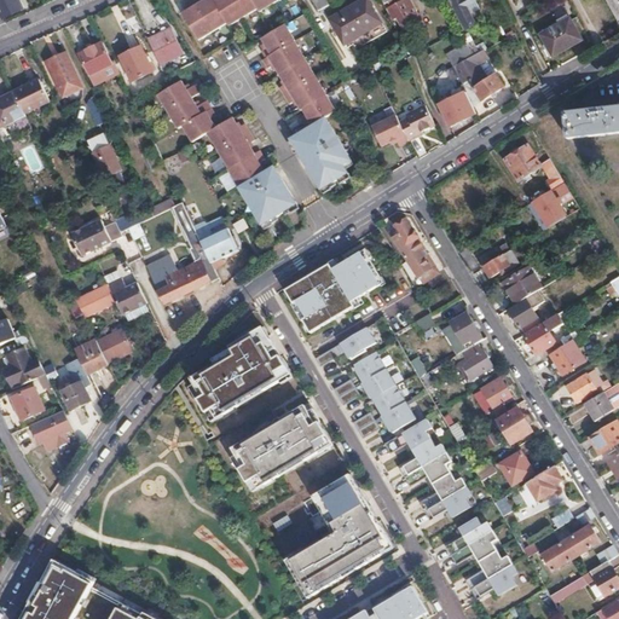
[(22,0),(0,0),(0,24),(28,13),(22,0)]
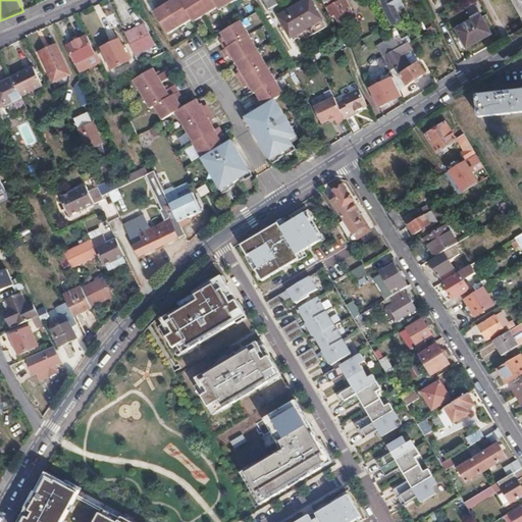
[(160,8),(155,11),(168,34),(192,19),(194,22),(217,8),(219,10),(236,0),(173,0),(172,0),(159,0),(156,2),(160,8)]
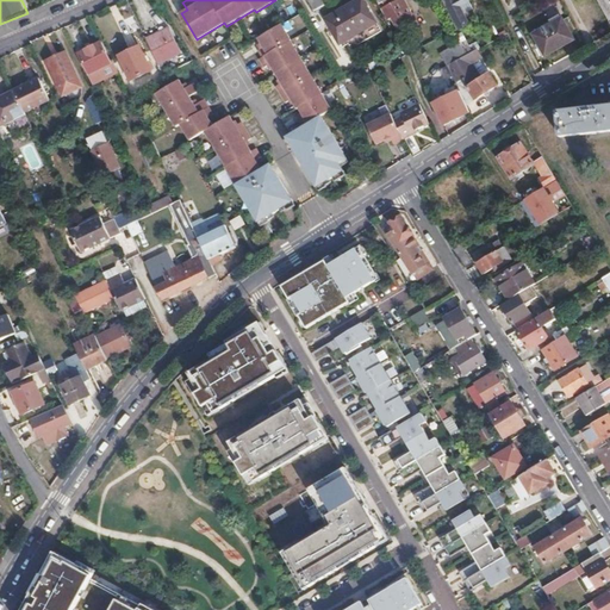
[(328,0),(306,0),(312,10),(329,1),(328,0)]
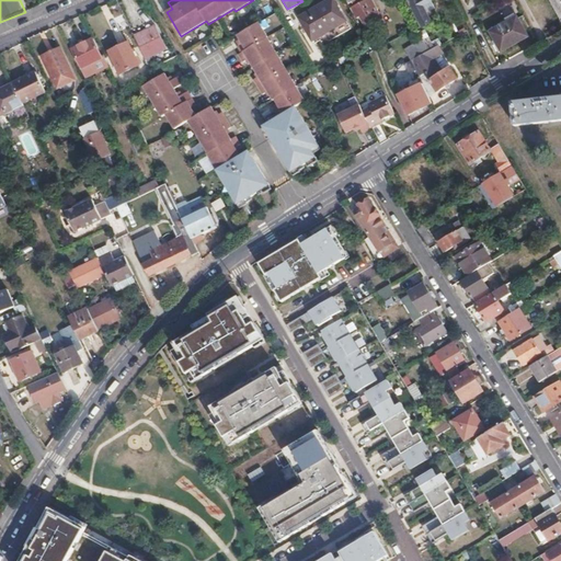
[(333,0),(329,0),(297,18),(310,42),(346,23),(333,0)]
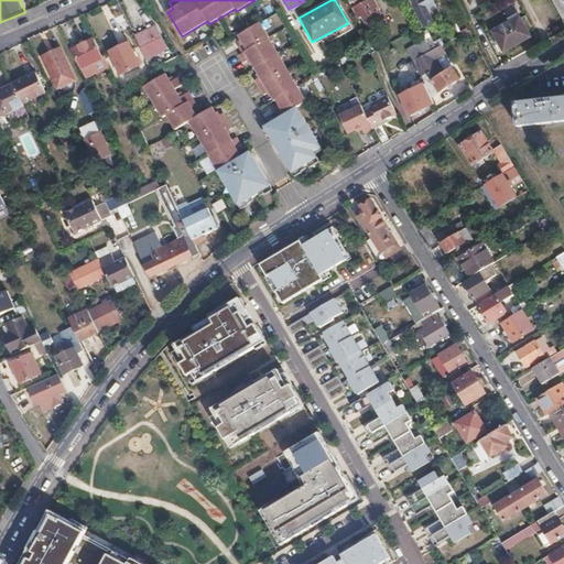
[(411,0),(423,24),(433,20),(425,6),(434,1),(434,0),(411,0)]
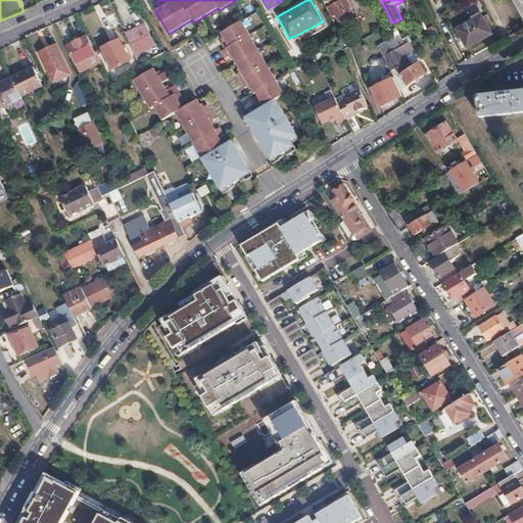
[(522,0),(521,0),(514,4),(522,20),(522,19),(522,0)]
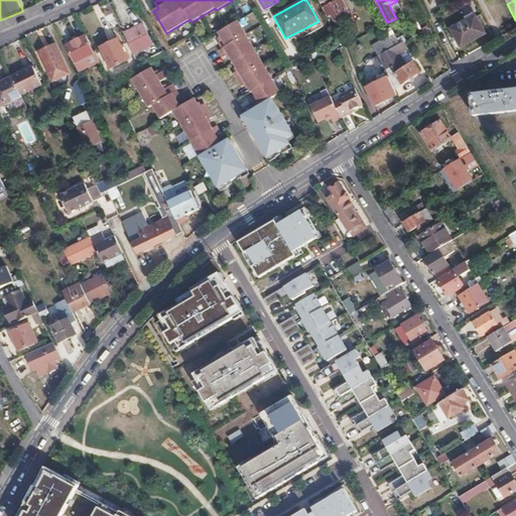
[(345,15),(338,1),(327,6),(334,20),(345,15)]
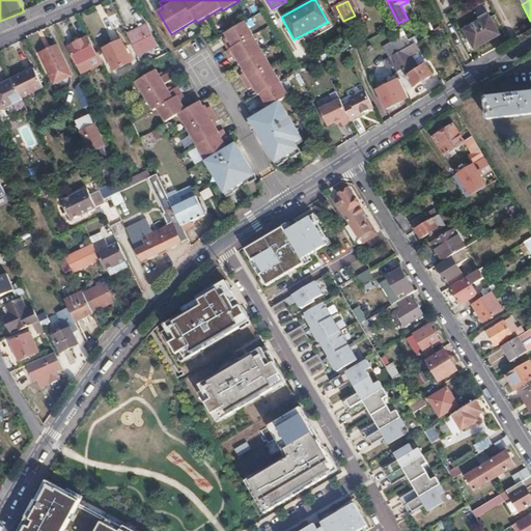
[(499,35),(488,18),(465,31),(475,50),(499,35)]
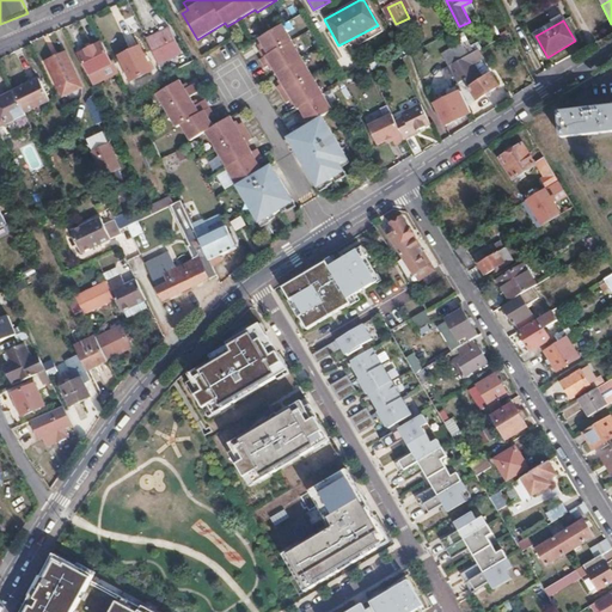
[(282,24),(259,38),(264,47),(259,50),(263,57),(261,60),(265,68),(271,65),(282,84),(277,87),(287,103),(293,101),(298,110),(300,109),(305,117),(300,121),(304,128),(287,138),(318,189),(346,172),(341,164),(348,159),(323,117),(334,110),(292,41),(282,24)]
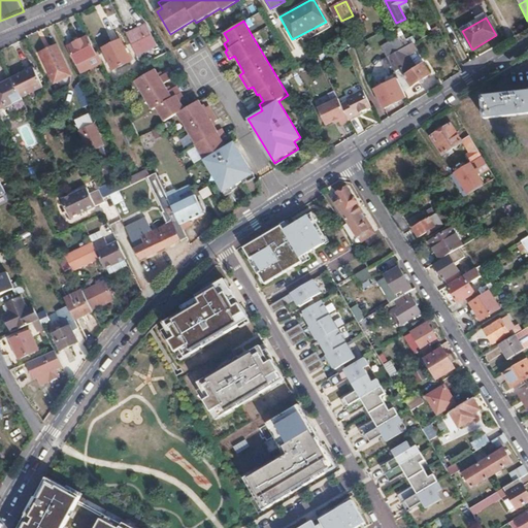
[(146,25),(126,34),(136,56),(140,54),(157,46),(146,25)]
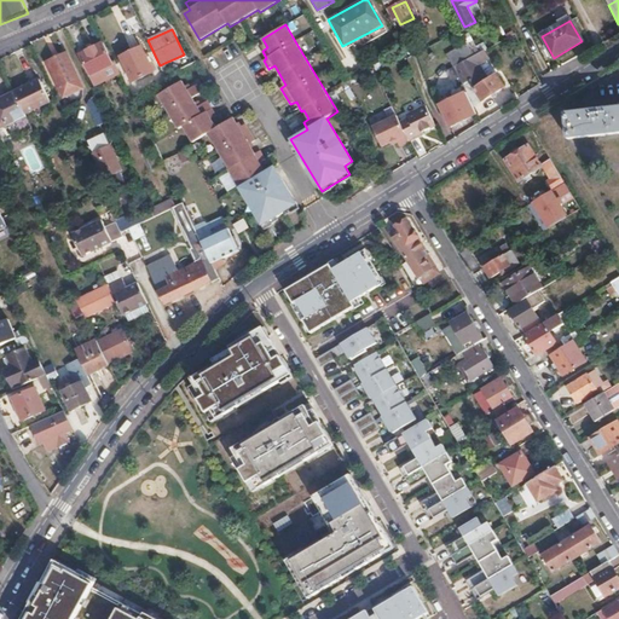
[(91,75),(111,64),(102,44),(80,55),(91,75)]
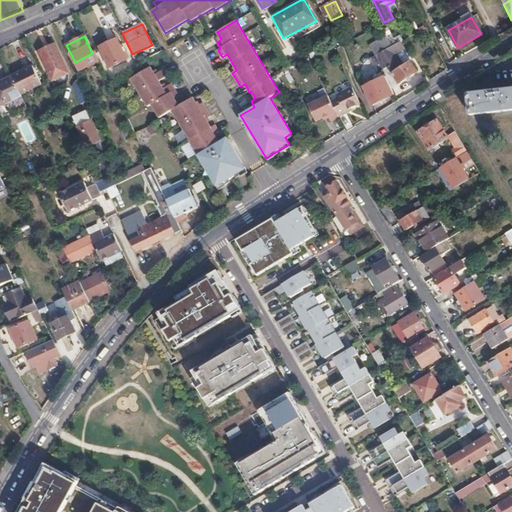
[(392,47),(387,37),(371,45),(377,55),(392,47)]
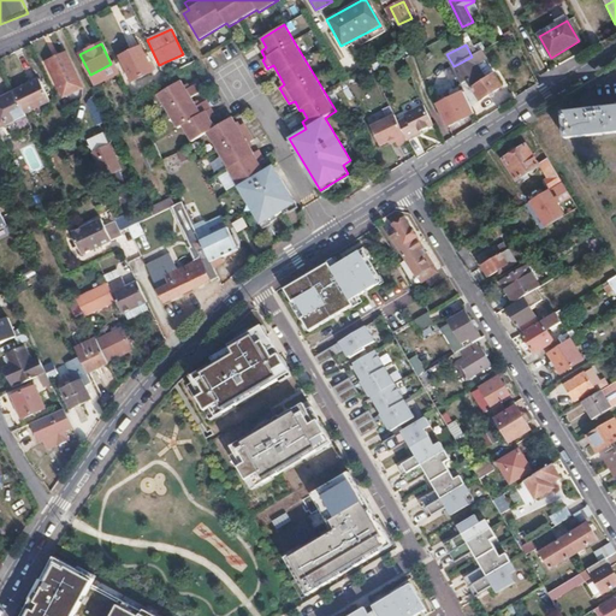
[(152,71),(141,47),(120,57),(131,81),(152,71)]
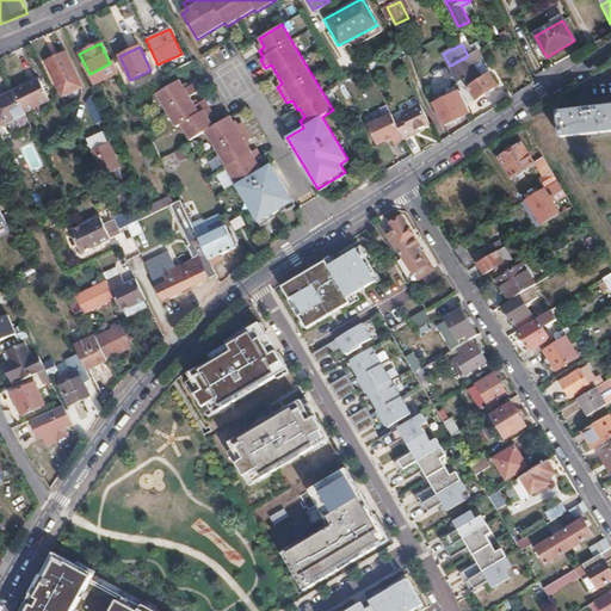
[(81,87),(65,53),(47,61),(63,96),(81,87)]
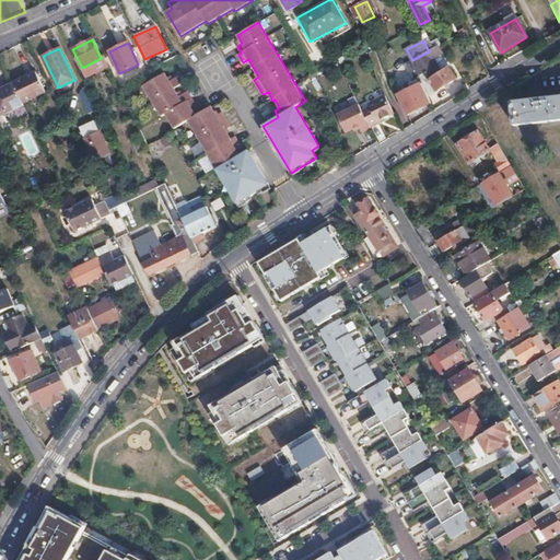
[(105,67),(101,58),(82,68),(85,77),(105,67)]
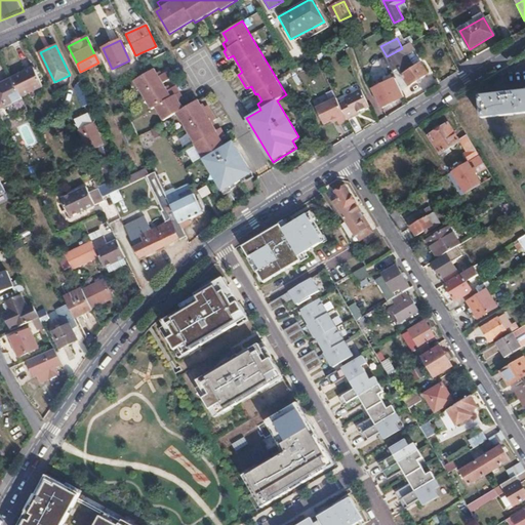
[(421,66),(397,80),(402,91),(428,75),(421,66)]
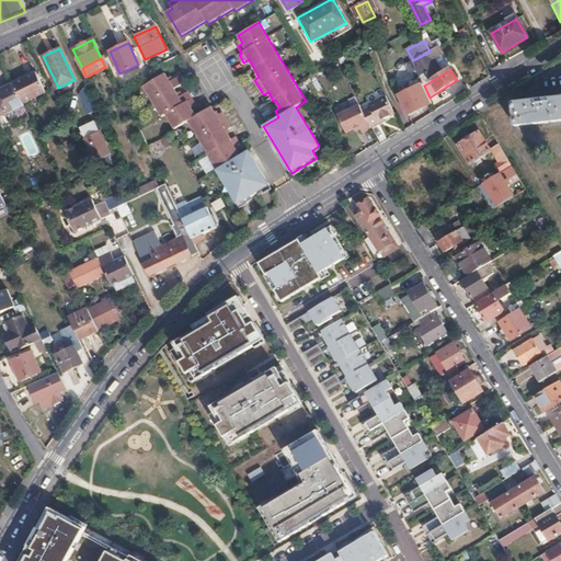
[(35,73),(13,83),(22,103),(45,93),(35,73)]
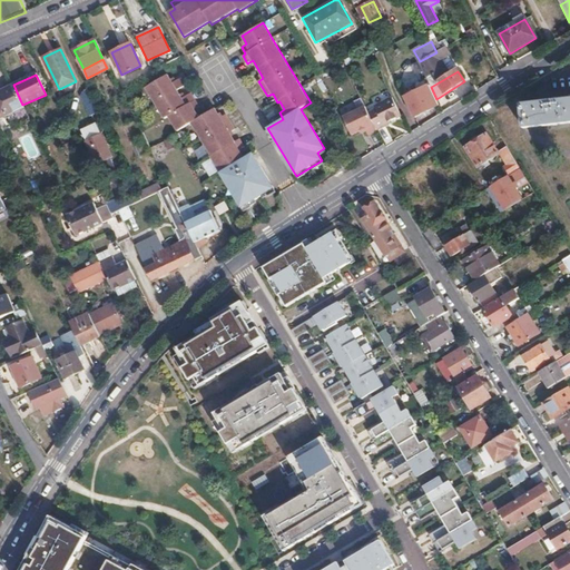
[(168,75),(147,87),(165,119),(169,116),(178,131),(192,124),(212,156),(210,157),(220,174),(219,174),(241,209),(274,188),(253,154),(245,158),(239,149),(244,147),(239,139),(234,143),(229,133),(235,129),(226,115),(220,117),(215,108),(199,118),(195,110),(199,107),(192,92),(183,98),(177,90),(186,85),(182,78),(173,82),(168,75)]
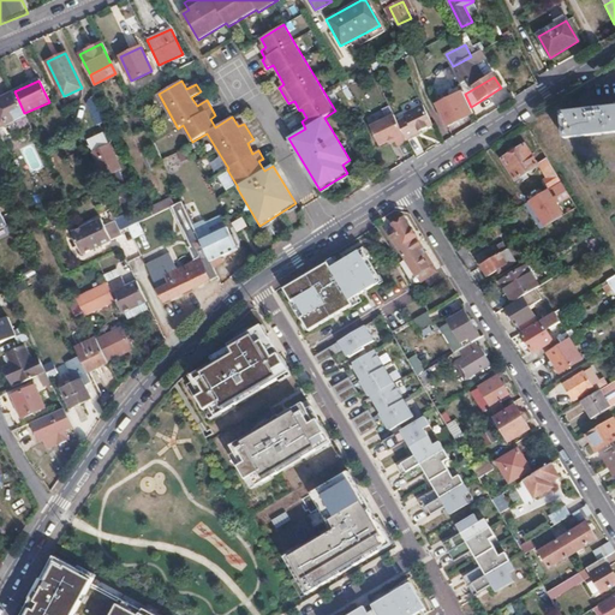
[(24,113),(15,91),(0,97),(0,127),(25,117),(24,113)]
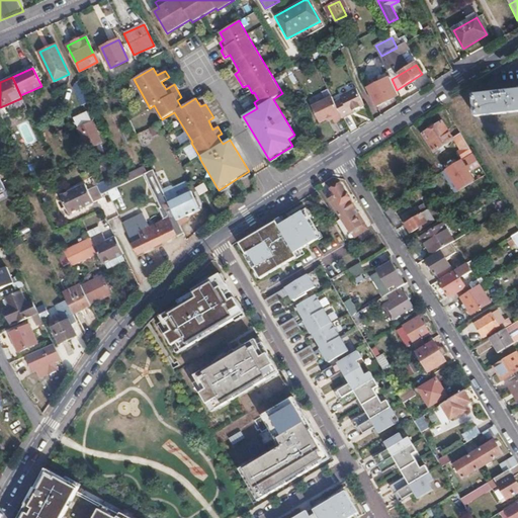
[(377,107),(400,96),(397,90),(392,79),(392,78),(368,89),(377,107)]
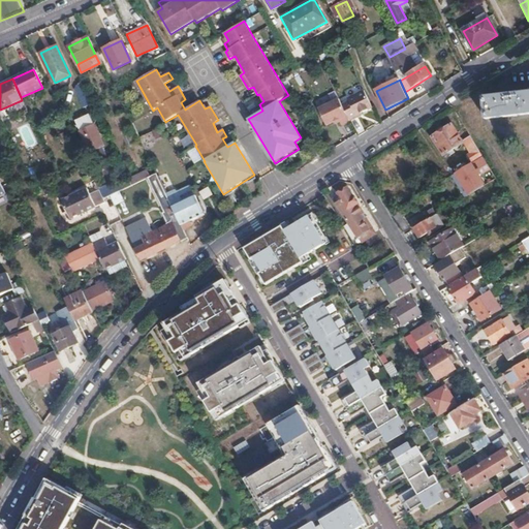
[(92,102),(82,83),(74,87),(84,106),(92,102)]
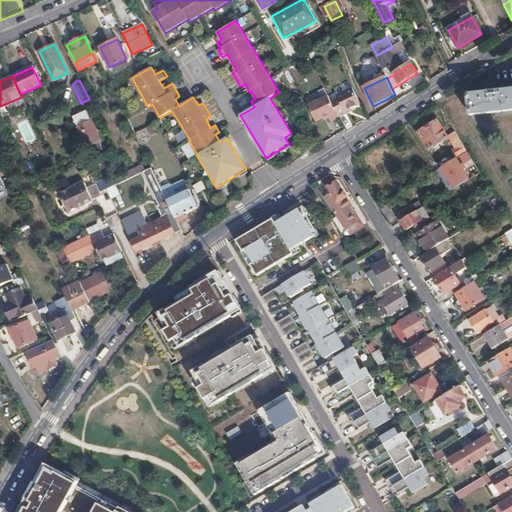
[(352,89),(360,105),(361,105),(352,88),(352,89)]
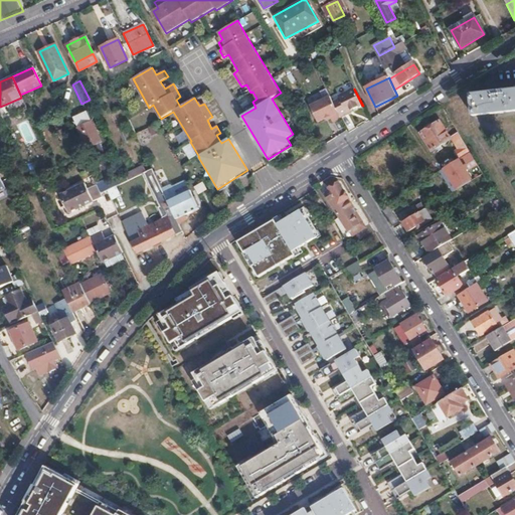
[(350,112),(362,106),(354,90),(339,97),(340,100),(333,103),(341,118),(350,113),(350,112)]
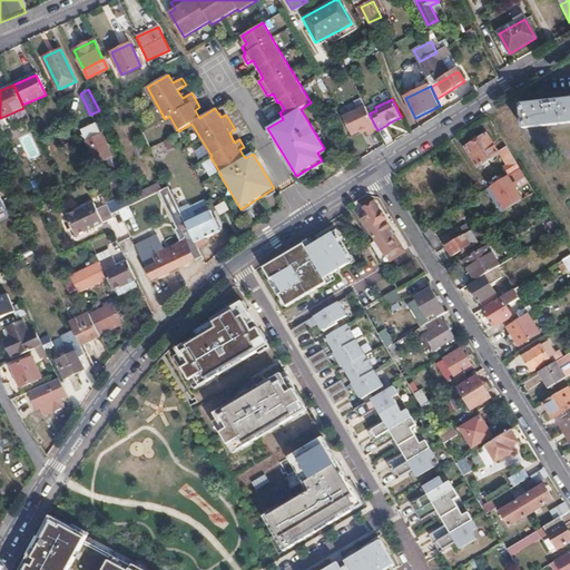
[(569,99),(520,105),(523,127),(569,121),(569,99)]
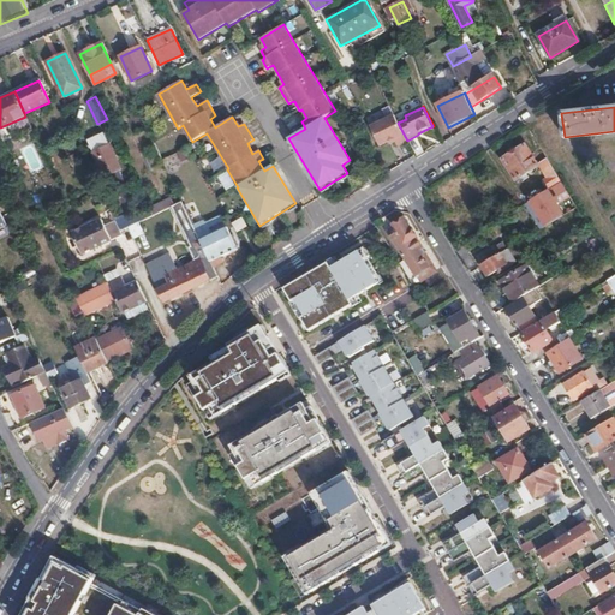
[(399,147),(408,142),(407,141),(398,123),(395,115),(371,127),(380,147),(395,139),(399,147)]
